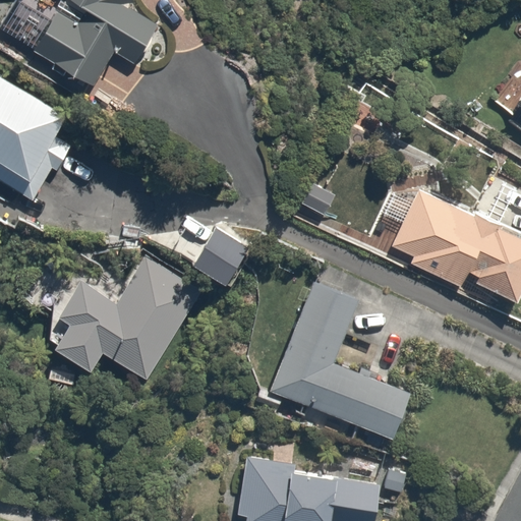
[(67,0),(82,8),(77,18),(56,7),(30,55),(91,89),(111,52),(134,65),(157,25),(120,6),(123,0),(67,0)]
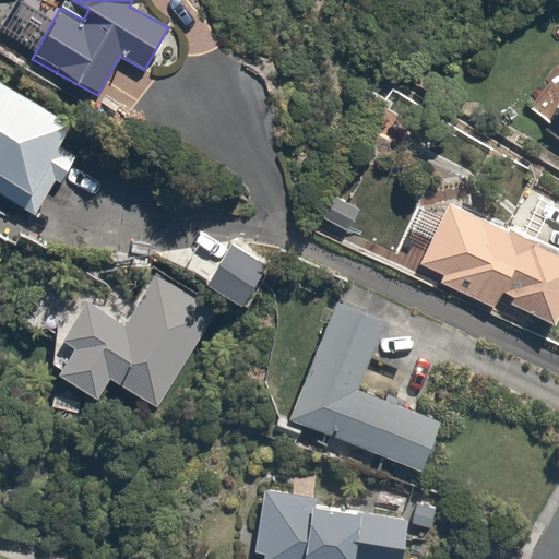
[(0,197),(34,217),(58,178),(63,181),(80,155),(58,142),(70,122),(0,79),(0,197)]
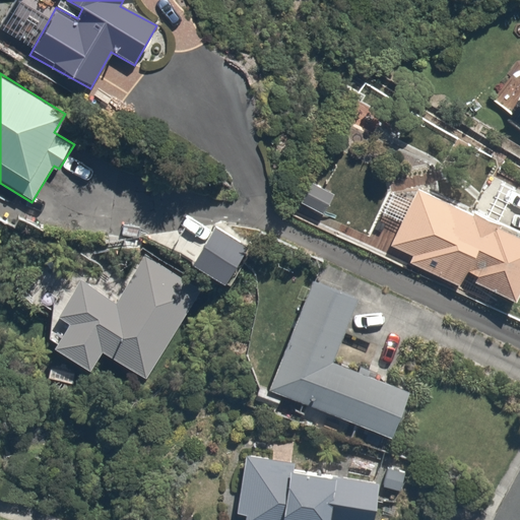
[(519,98),(505,120),(519,131),(519,98)]
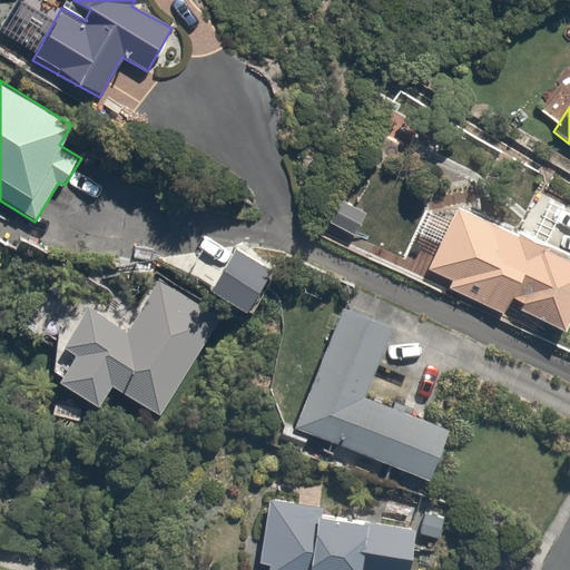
[(340,197),(324,222),(352,237),(366,213),(340,197)]
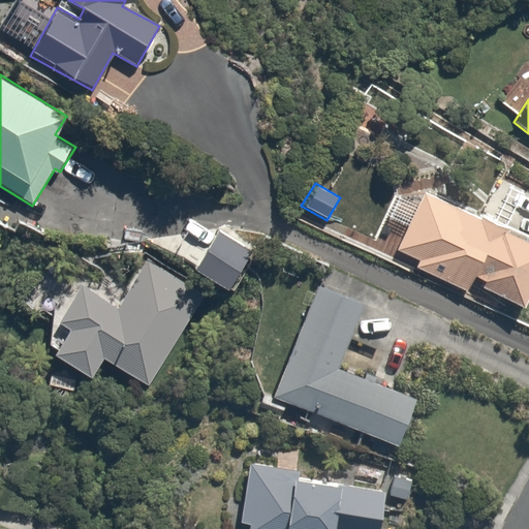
[(528,298),(528,236),(422,187),(394,247),(416,257),(410,270),(465,294),(470,283),(524,308),(528,298)]
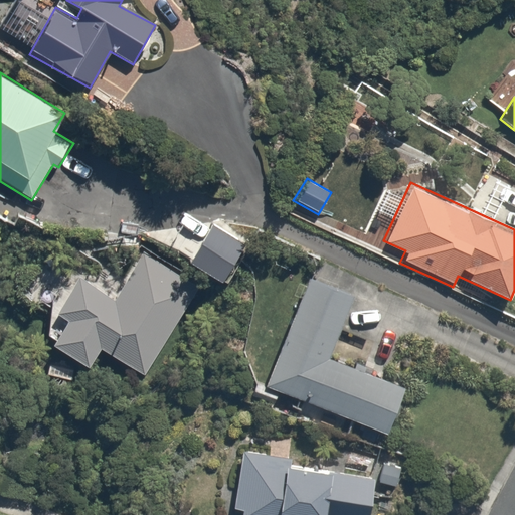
[(144,374),(195,285),(142,254),(117,299),(80,278),(59,316),(68,321),(53,347),(89,367),(100,349),(144,374)]
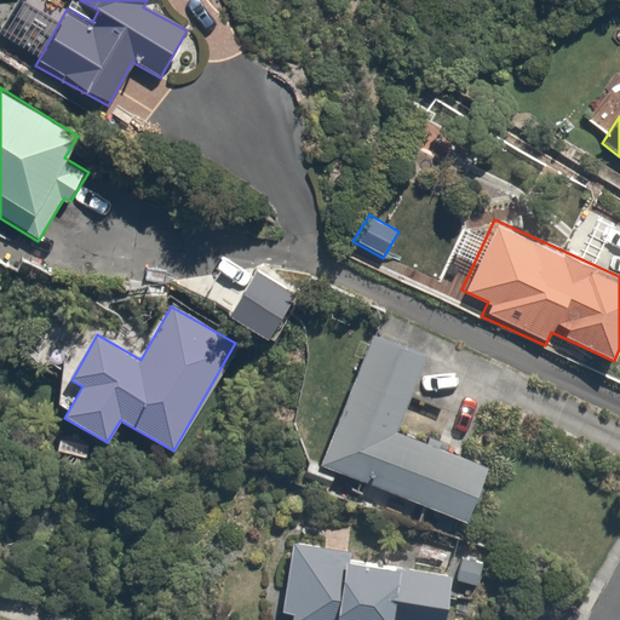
[(371,334),(320,463),(469,522),(491,468),(399,431),(428,357),(371,334)]
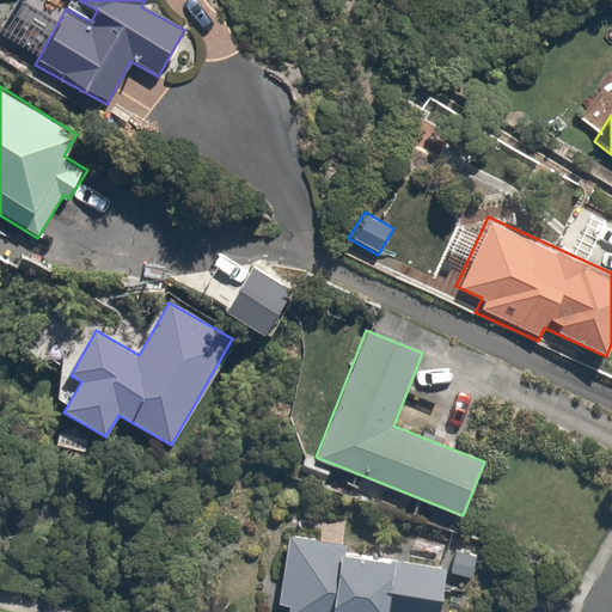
[(348,539),(287,531),(277,603),(286,604),(285,611),(444,611),(451,568),(347,554),(348,539)]
